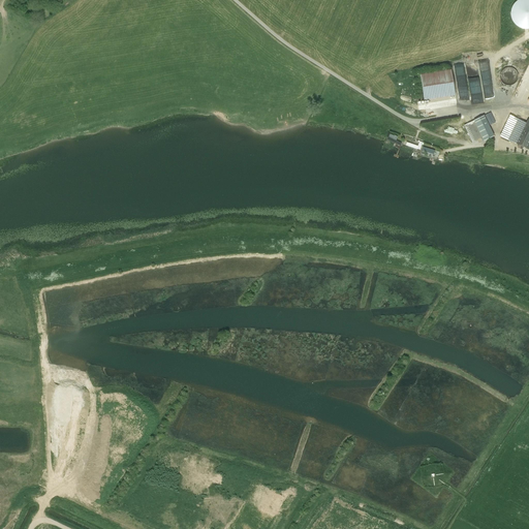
[(528,0),(520,0),(508,13),(528,30),(528,29),(528,0)]
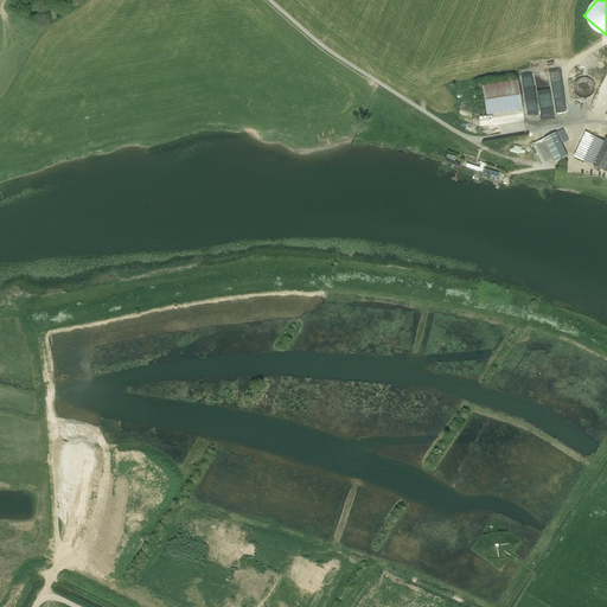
[(593,93),(594,88),(593,84),(590,81),(588,78),(583,78),(580,78),(576,81),(574,84),(573,88),(574,93),(576,96),(580,98),(583,98),(588,98),(592,96),(593,93)]
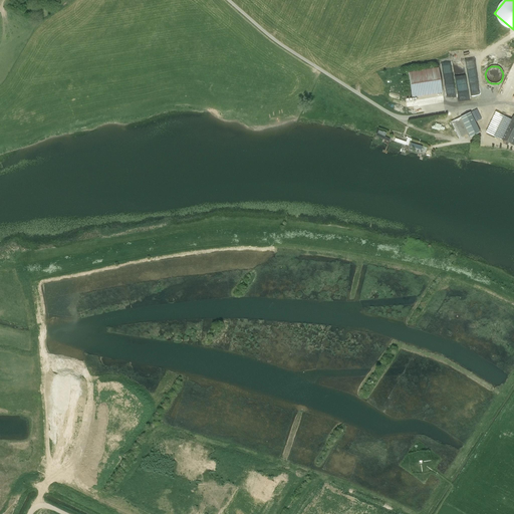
[(438,68),(409,73),(412,98),(442,93),(438,68)]
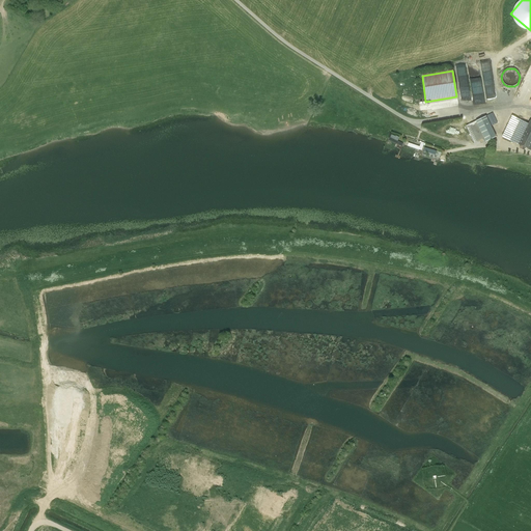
[(485,116),(476,121),(481,132),(491,128),(485,117),(485,116)]
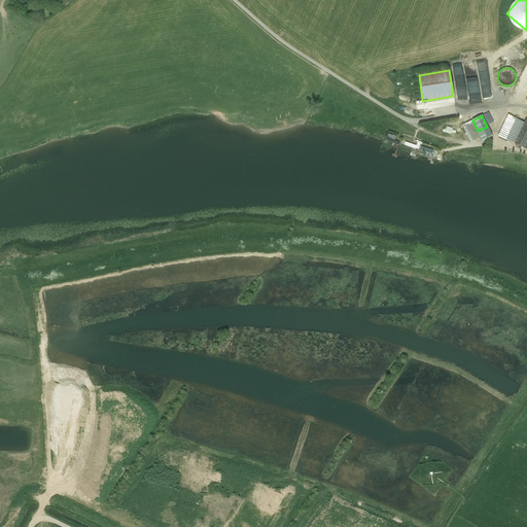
[(510,115),(499,137),(506,140),(507,140),(517,120),(518,119),(510,115)]
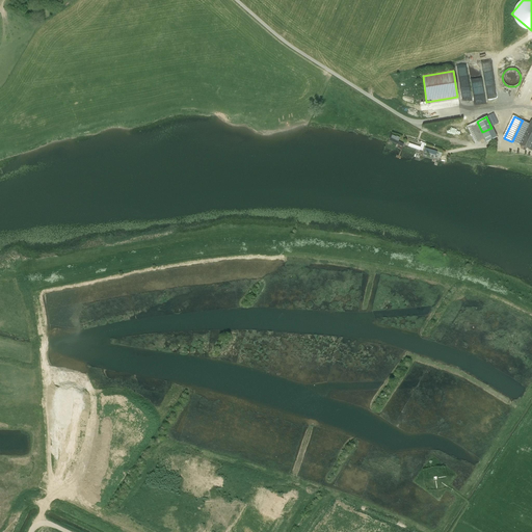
[(531,120),(529,125),(520,144),(529,150),(531,143),(531,120)]
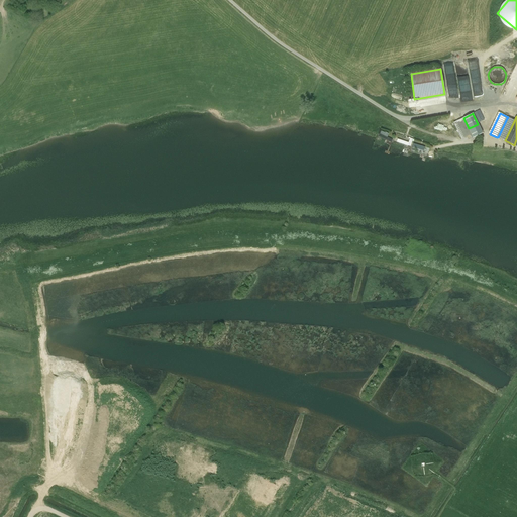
[(507,118),(498,137),(505,140),(514,121),(508,117),(507,118)]
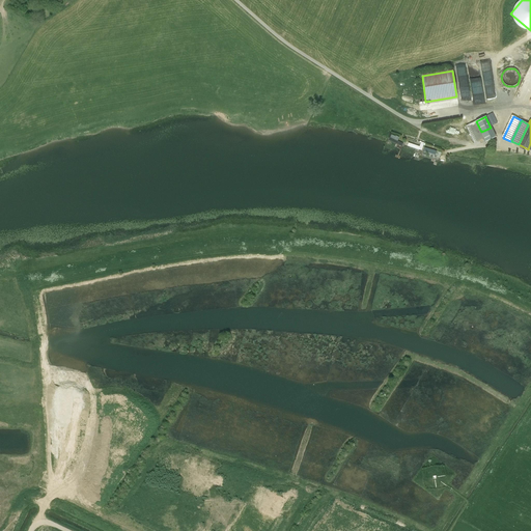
[(476,121),(466,127),(474,144),(484,138),(481,132),(476,121)]
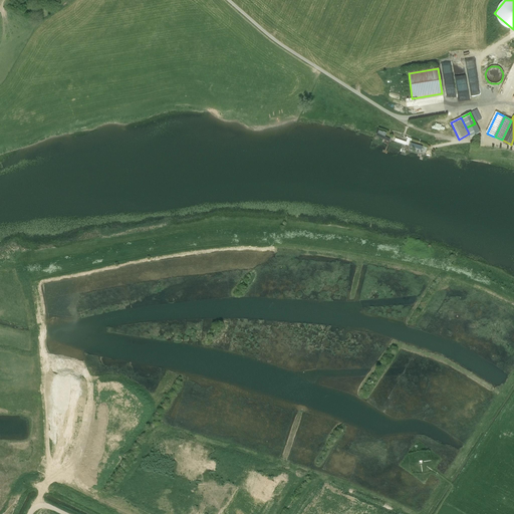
[(475,123),(466,127),(469,134),(471,138),(480,133),(475,123)]
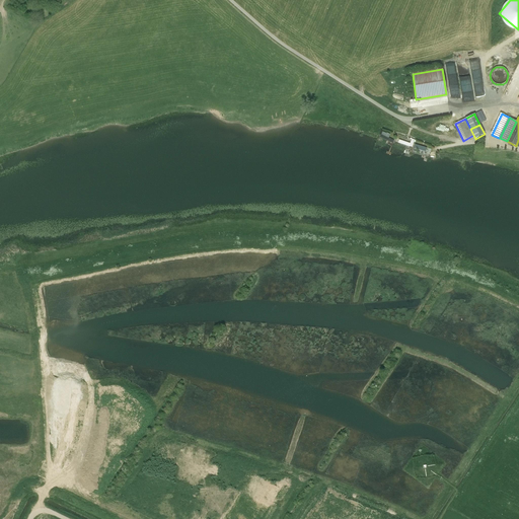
[(389,138),(390,135),(383,132),(380,138),(393,143),(394,140),(389,138)]
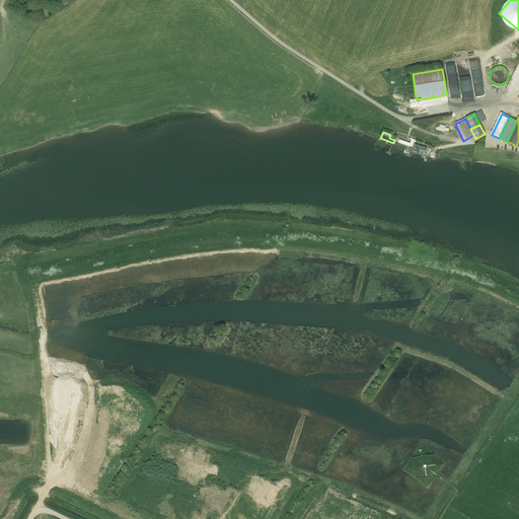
[(399,139),(398,142),(412,147),(415,140),(412,139),(411,143),(399,139)]
